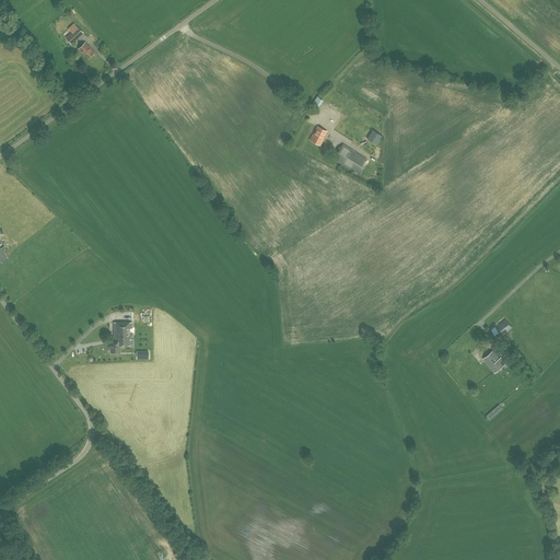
[(78,26),(77,26),(66,37),(71,44),(83,33),(78,26)]
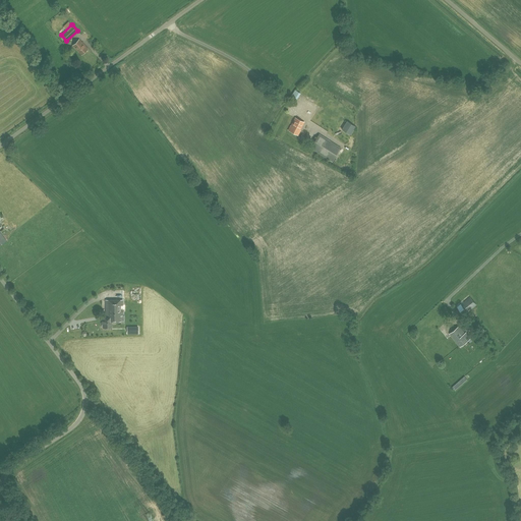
[(81,55),(89,49),(79,40),(72,46),(81,55)]
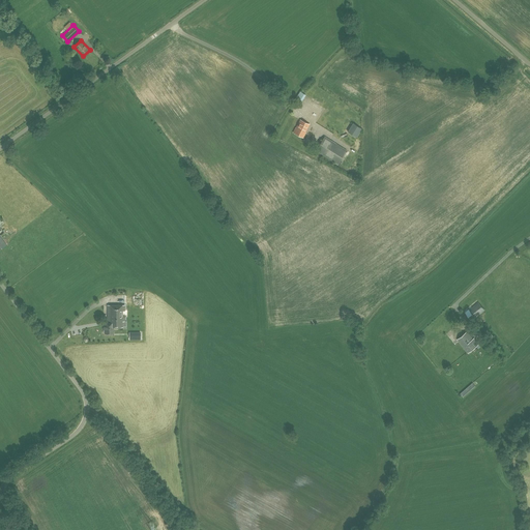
[(300,102),(305,94),(300,91),(295,99),(300,102)]
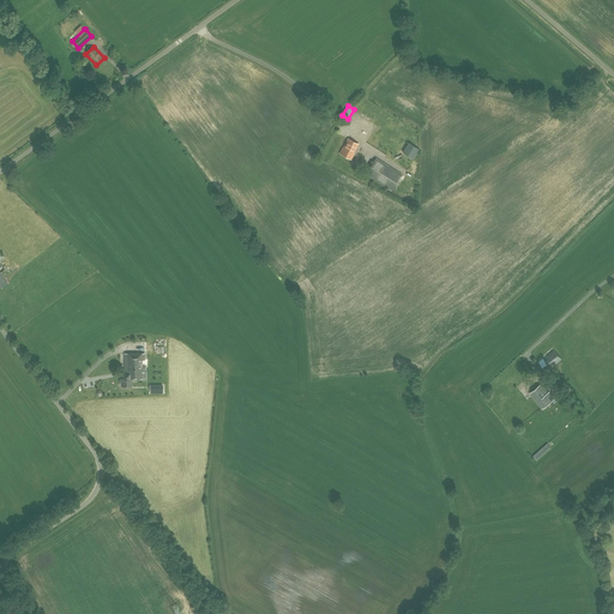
[(377,113),(372,121),(386,131),(391,122),(385,119),(386,115),(391,118),(392,114),(385,109),(380,116),(377,113)]
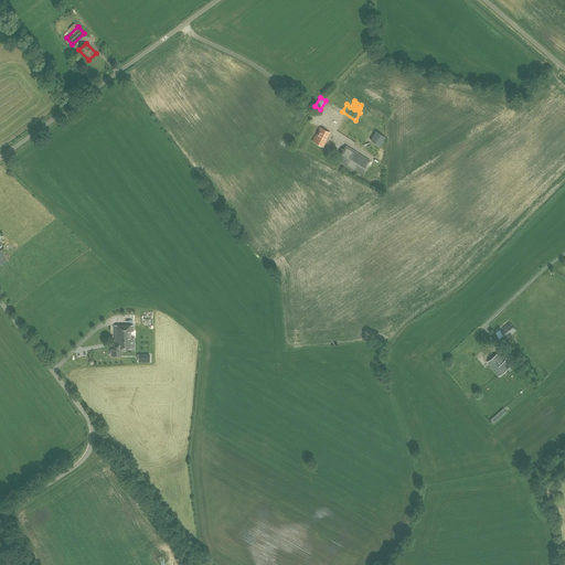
[(326,141),(330,132),(320,128),(316,137),(312,141),(323,147),(326,141)]
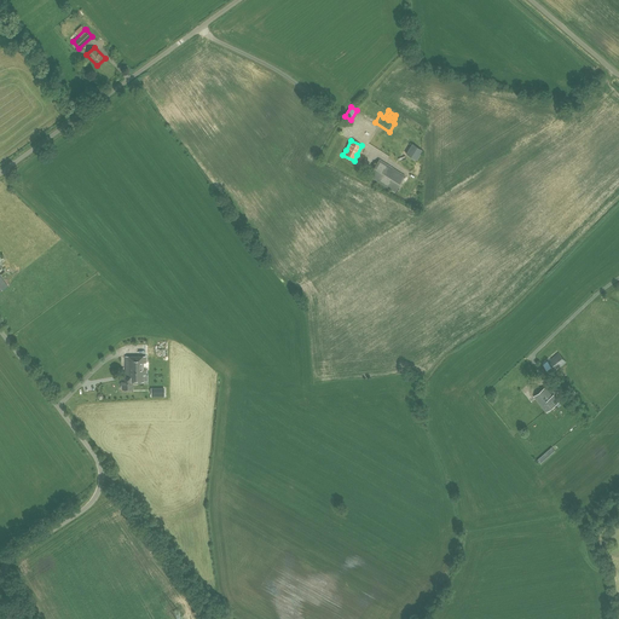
[(412,144),(406,152),(417,160),(423,151),(412,144)]
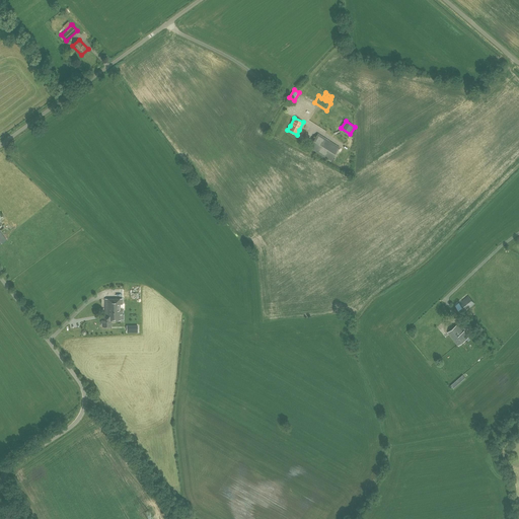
[(340,147),(317,134),(308,148),(330,161),(340,147)]
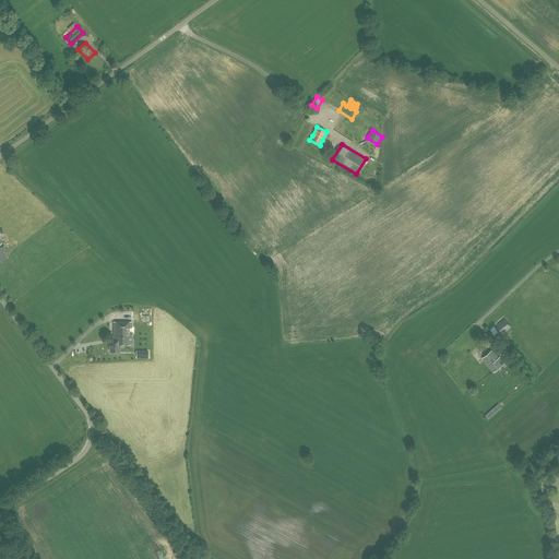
[(504,318),(490,330),(498,339),(512,326),(504,318)]
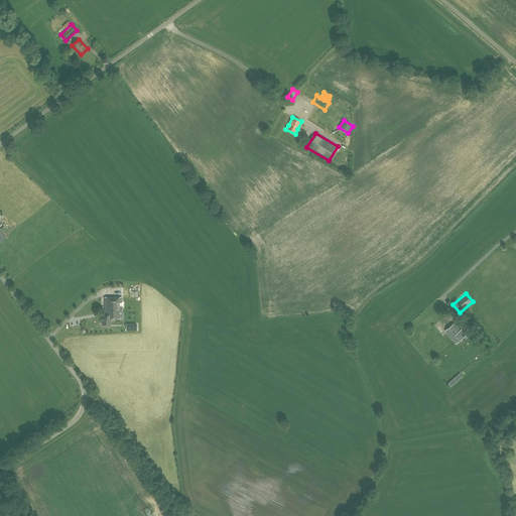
[(121,297),(105,297),(105,314),(102,314),(102,316),(101,316),(101,320),(103,320),(103,325),(111,325),(110,317),(120,317),(120,312),(122,312),(121,297)]
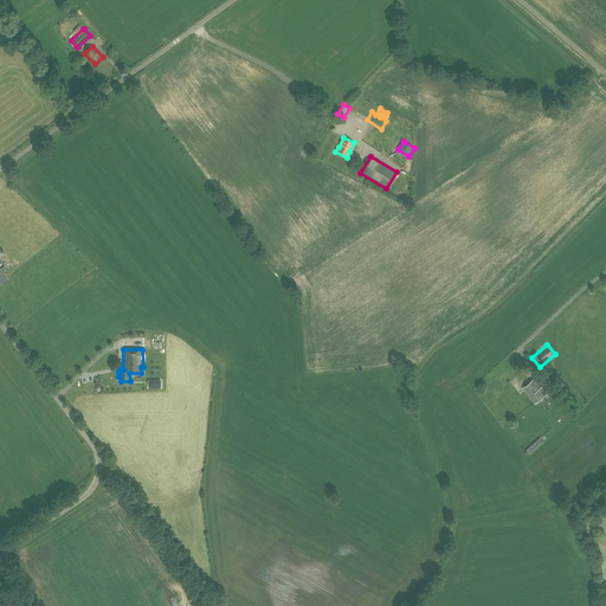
[(535,404),(548,393),(540,384),(539,385),(534,379),(523,388),(535,404)]
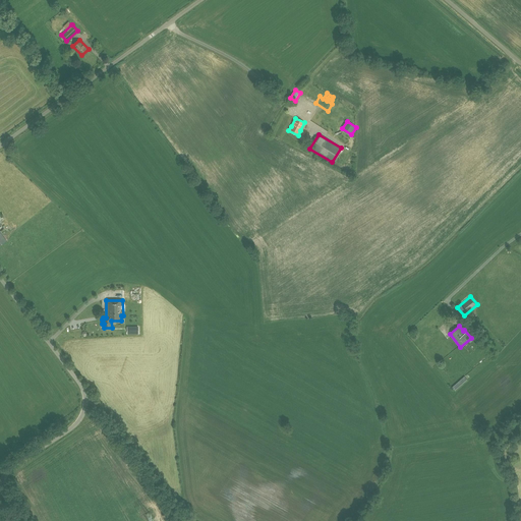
[(464,375),(452,387),(455,391),(467,380),(464,375)]
